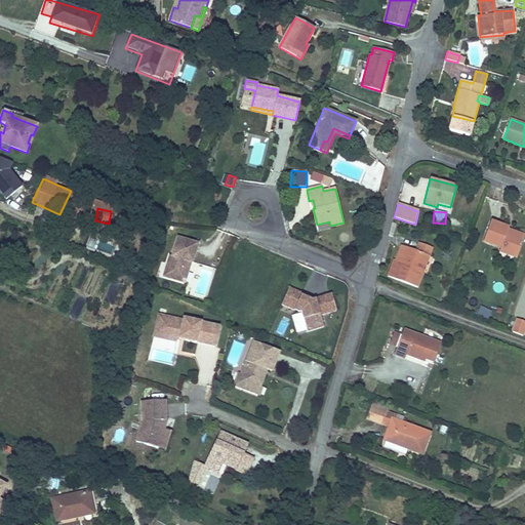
[(517,257),(524,238),(507,232),(508,229),(509,227),(490,220),(483,241),(500,247),(499,251),(517,257)]
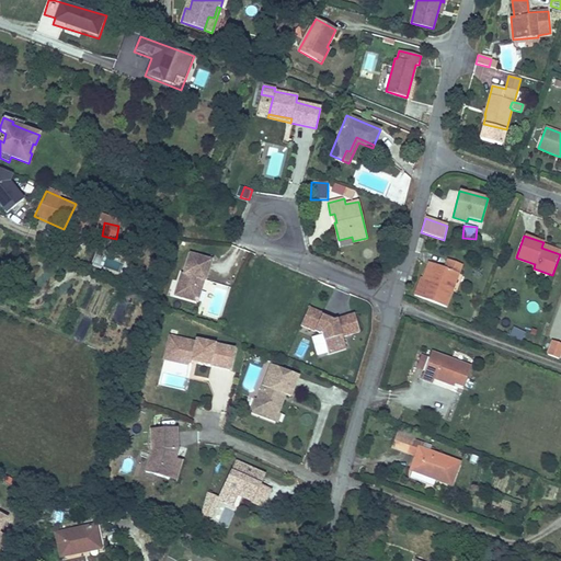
[(541,248),(560,254),(560,251),(542,244),(541,248)]
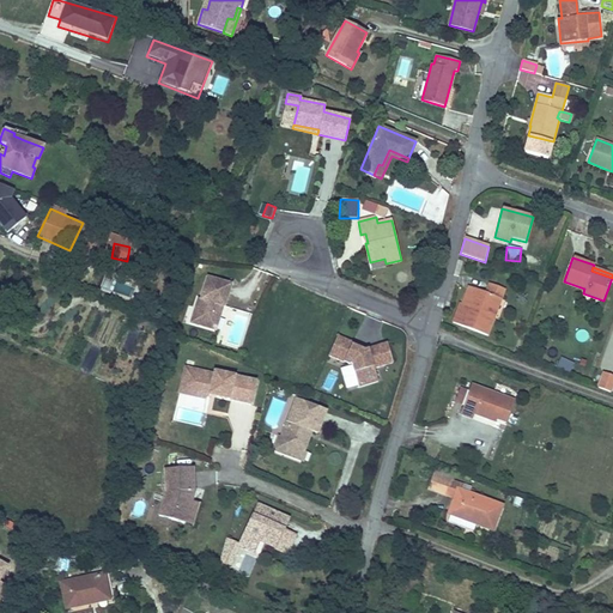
[(190,323),(211,329),(219,305),(223,307),(224,308),(231,284),(208,277),(201,299),(199,298),(190,323)]
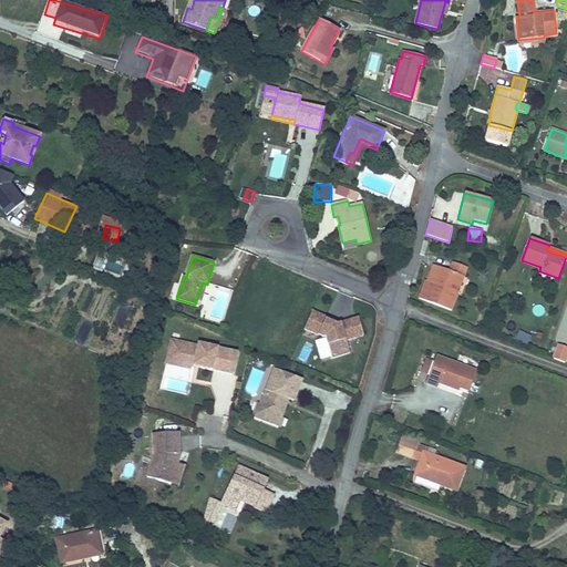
[(434,284),(428,280),(425,280),(419,298),(451,310),(457,292),(454,291),(460,275),(463,276),(467,267),(453,261),(450,270),(440,267),(434,284)]
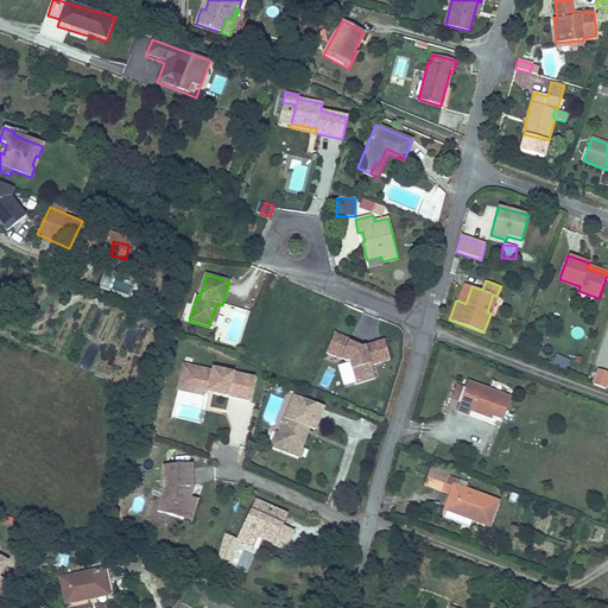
[(466,284),(458,301),(466,304),(472,286),(466,284)]
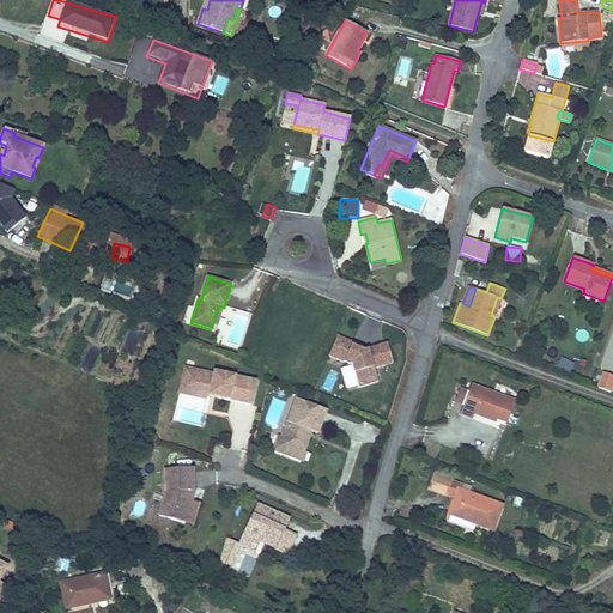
[(491,315),(495,316),(501,298),(497,297),(491,315)]
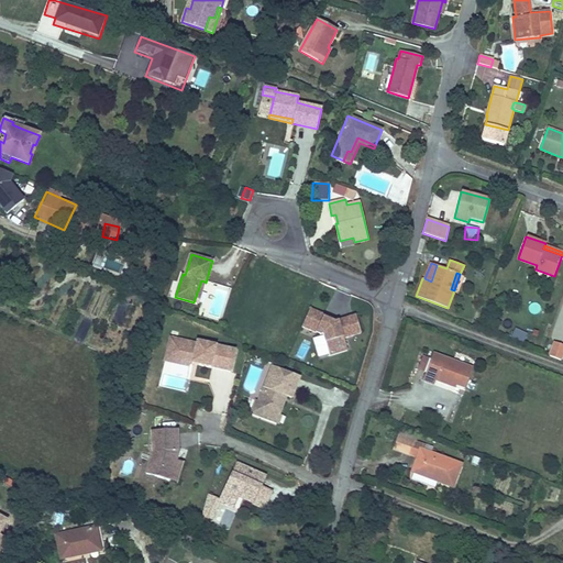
[(194,302),(198,304),(205,282),(201,280),(194,302)]
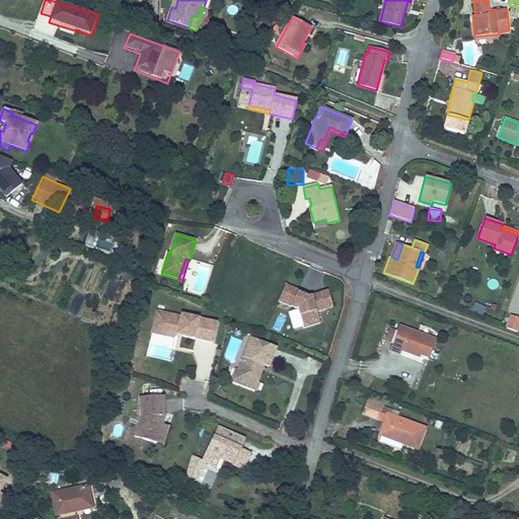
[(300,288),(288,283),(280,300),(296,307),(298,306),(303,327),(319,323),(316,311),(332,308),(328,290),(309,295),(299,290),(300,288)]
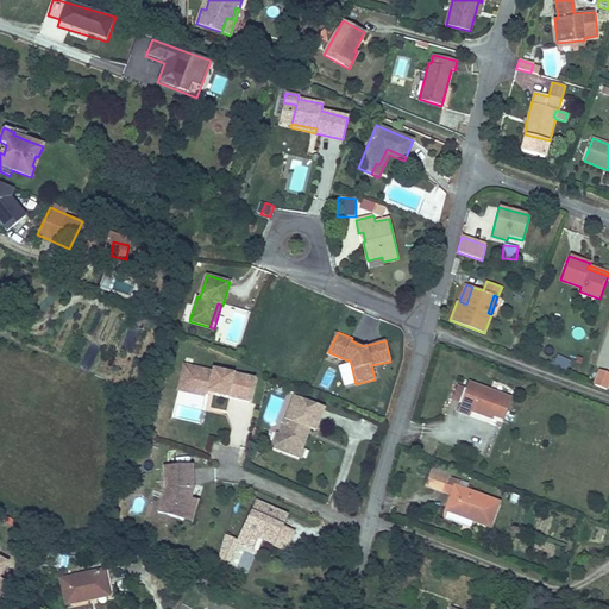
[(177,391),(187,393),(193,368),(183,365),(177,391)]
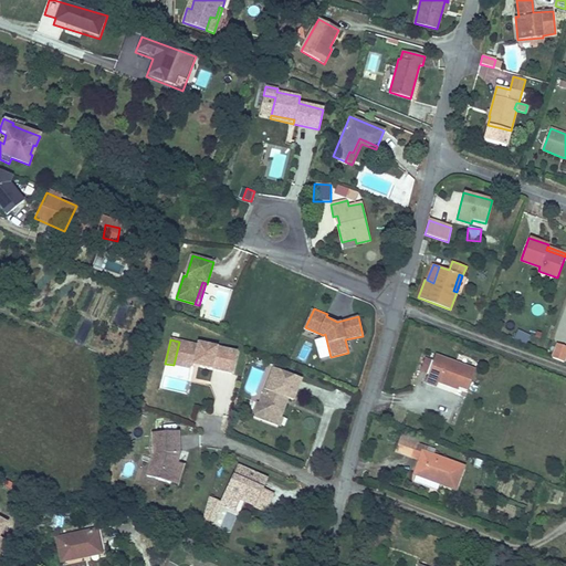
[(179,342),(174,365),(188,369),(192,367),(192,365),(194,363),(211,367),(210,369),(231,374),(237,353),(203,345),(202,348),(179,342)]
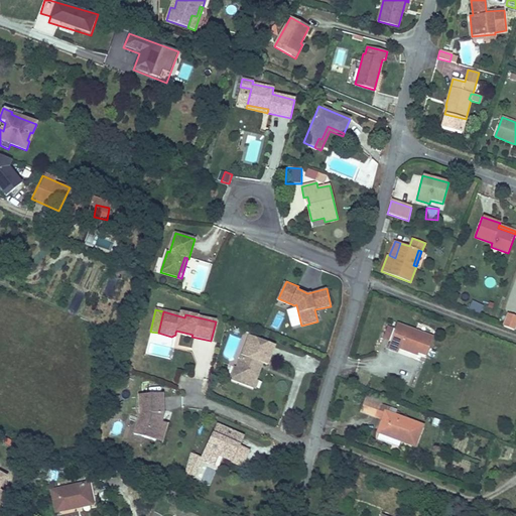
[(270,328),(278,332),(285,315),(277,311),(270,328)]
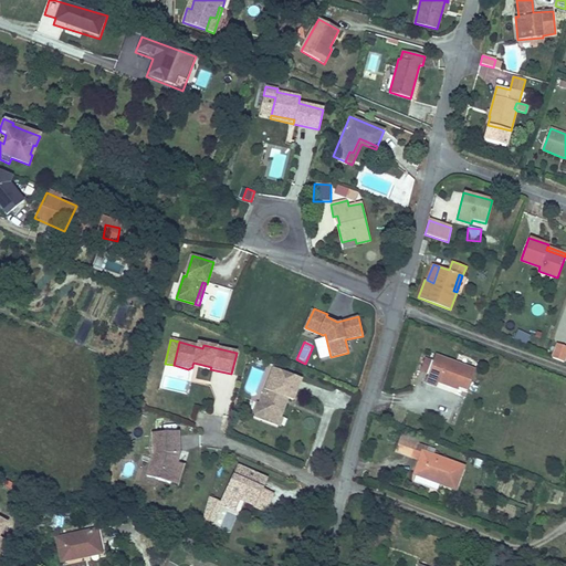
[(565,356),(565,346),(557,344),(552,358),(564,363),(565,356)]
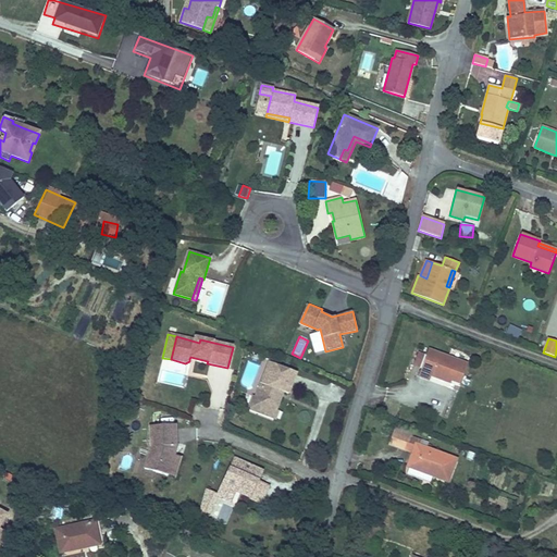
[(431,376),(447,383),(448,380),(452,381),(460,384),(467,364),(429,349),(418,376),(430,381),(431,376)]
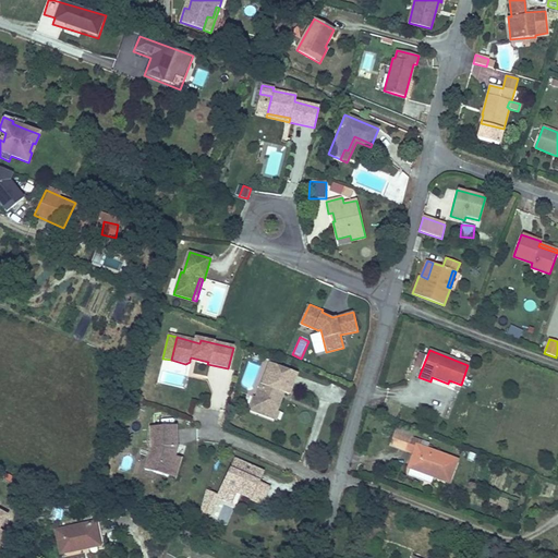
[(269,414),(277,411),(280,401),(277,395),(278,390),(283,392),(289,395),(296,374),(269,364),(256,398),(258,399),(255,409),(269,414)]
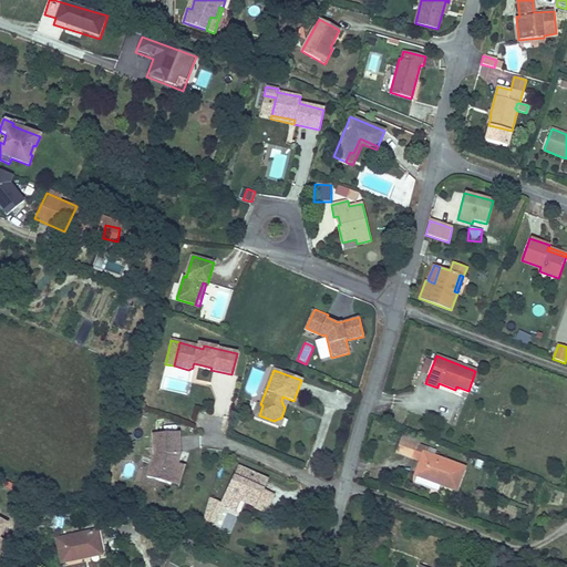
[(259,415),(263,405),(260,404),(258,403),(253,416),(280,426),(284,419),(281,418),(274,421),(259,415)]
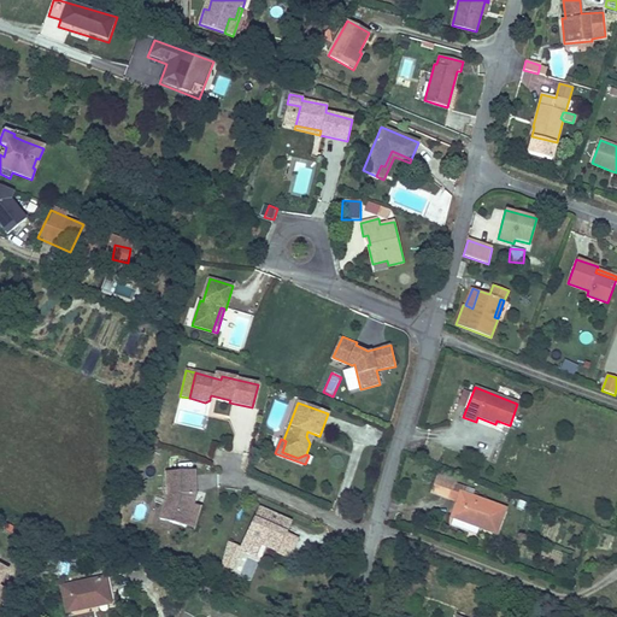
[(160,519),(187,528),(192,512),(188,511),(189,506),(193,506),(197,494),(194,494),(193,471),(166,472),(168,495),(160,519)]
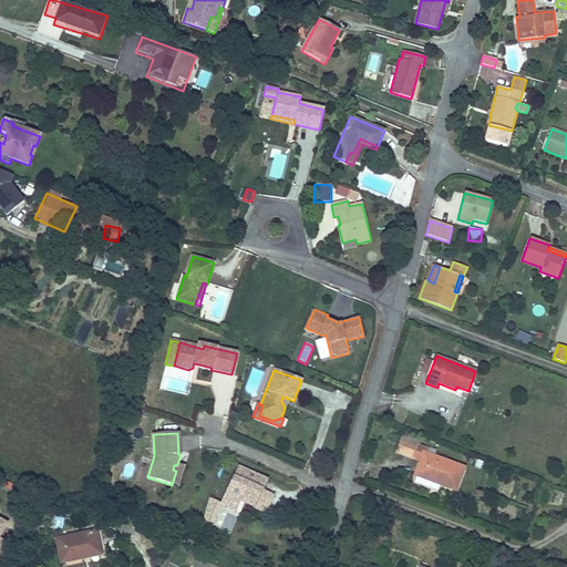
[(401,439),(418,444),(420,440),(403,433),(401,439)]
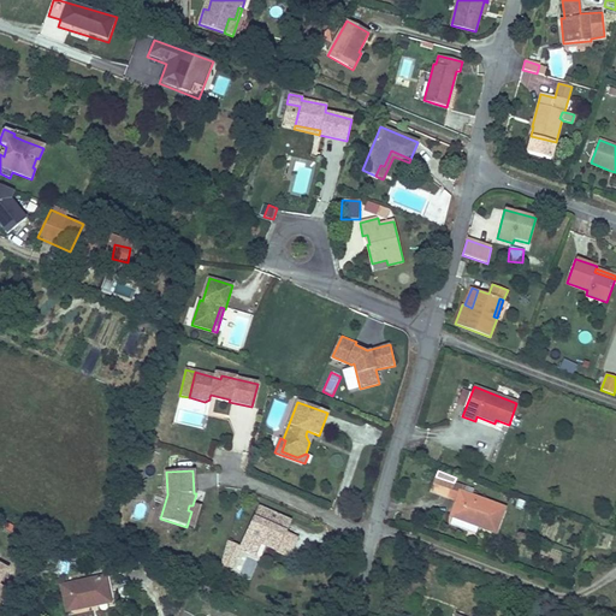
[(504,509),(471,496),(461,492),(463,486),(454,483),(436,477),(431,491),(457,501),(451,516),(452,516),(450,523),(475,534),(478,526),(495,533),(504,509)]
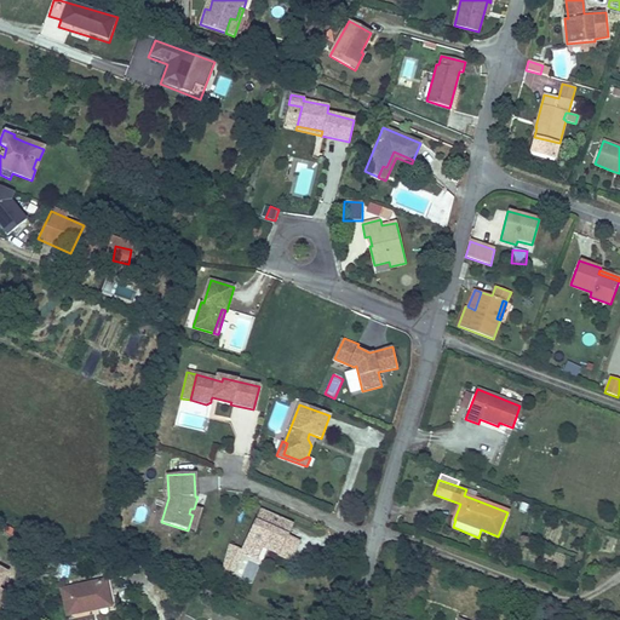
[(189,514),(193,515),(188,530),(194,532),(200,510),(194,509),(190,509),(189,514)]
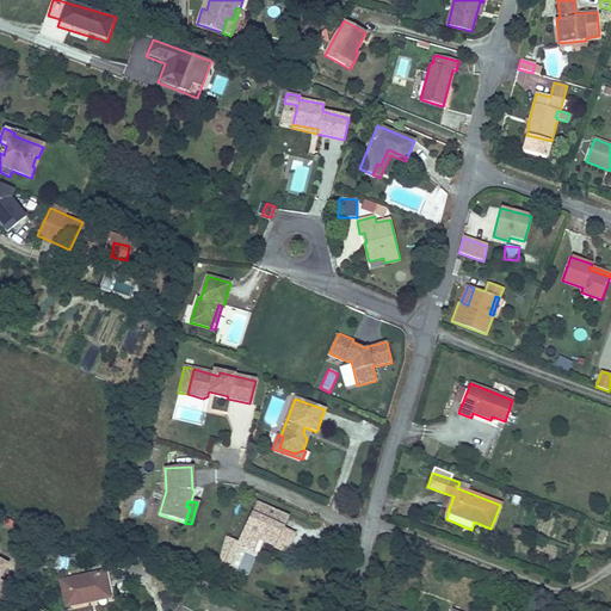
[(258,503),(241,536),(257,543),(259,539),(275,547),(276,542),(277,543),(285,525),(289,517),(258,503)]
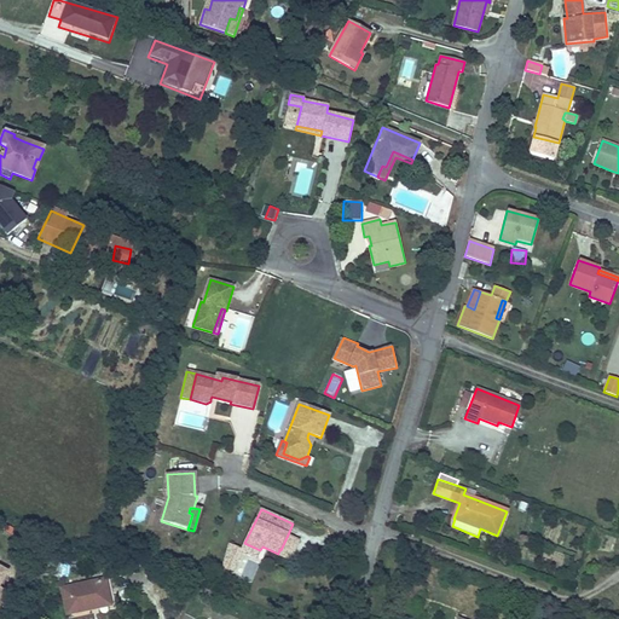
[(279,549),(278,554),(290,560),(300,537),(289,532),(281,550),(279,549)]
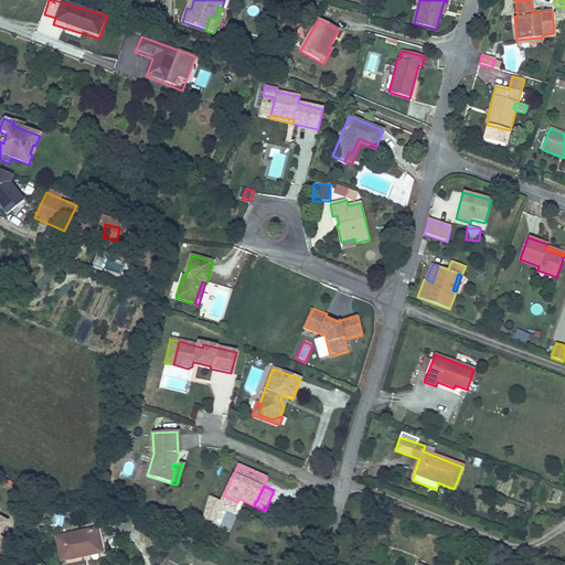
[(205,512),(215,516),(222,503),(235,509),(237,502),(223,496),(221,502),(209,497),(205,512)]
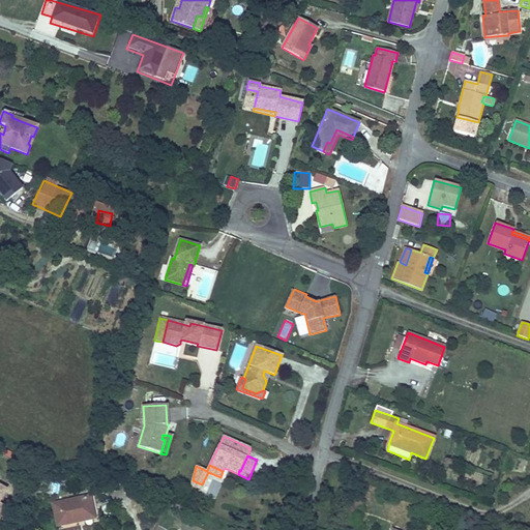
[(204,494),(216,498),(222,481),(208,477),(204,494)]
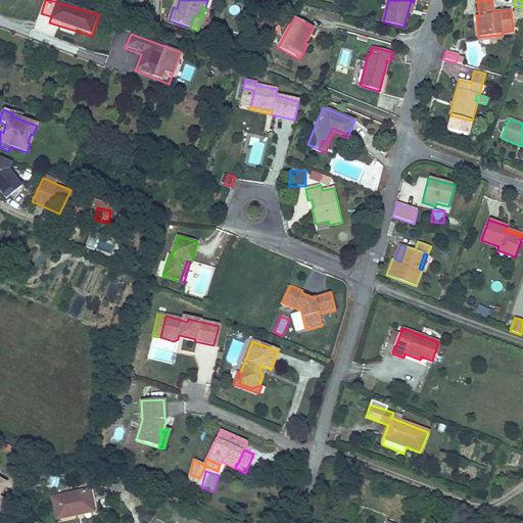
[(190,474),(188,480),(196,485),(199,478),(190,474)]
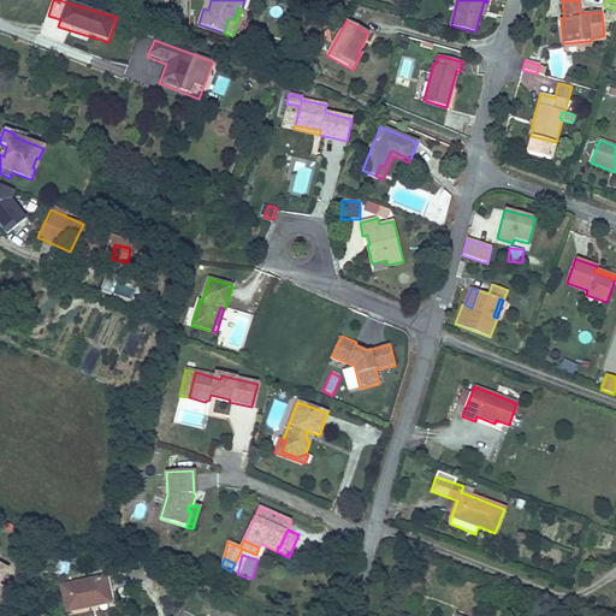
[(61,586),(66,611),(92,606),(92,602),(110,598),(105,578),(61,586)]
